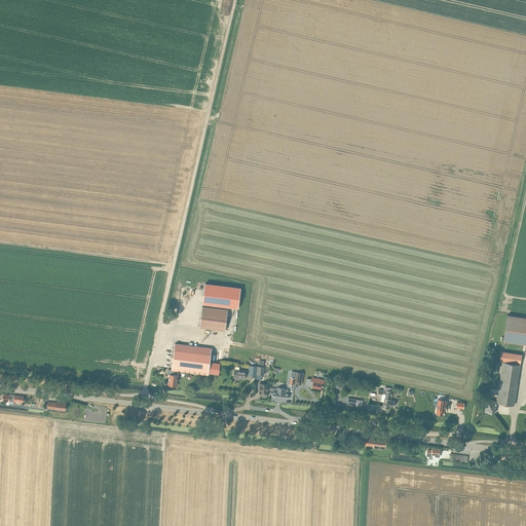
[(237,308),(240,288),(204,284),(202,304),(237,308)]
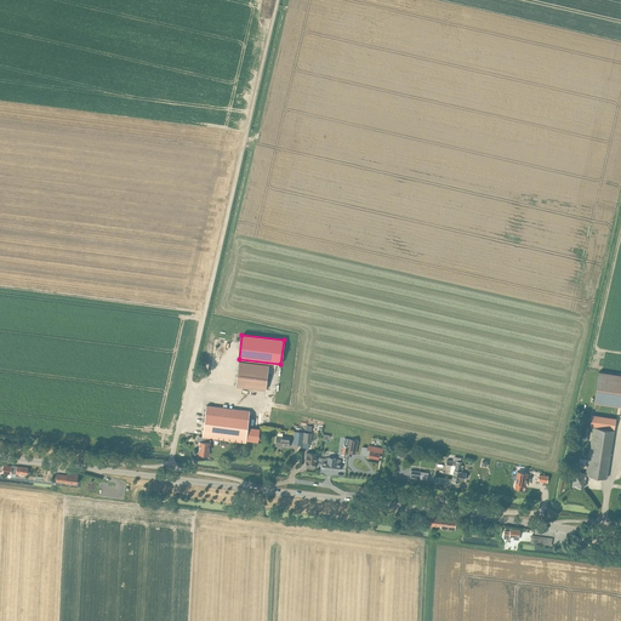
[(268,365),(239,362),(235,386),(266,389),(268,365)]
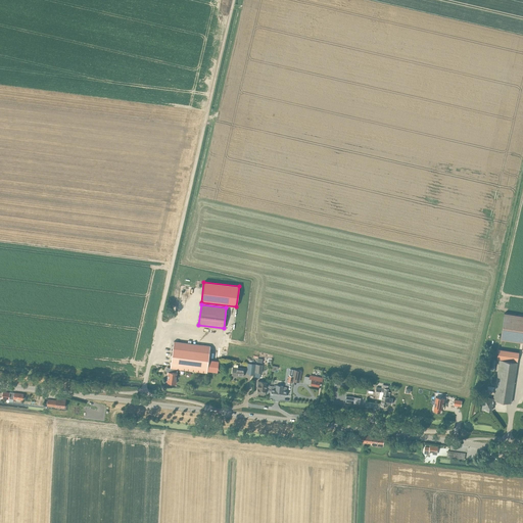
[(522,316),(505,314),(501,339),(520,342),(522,342),(522,316)]
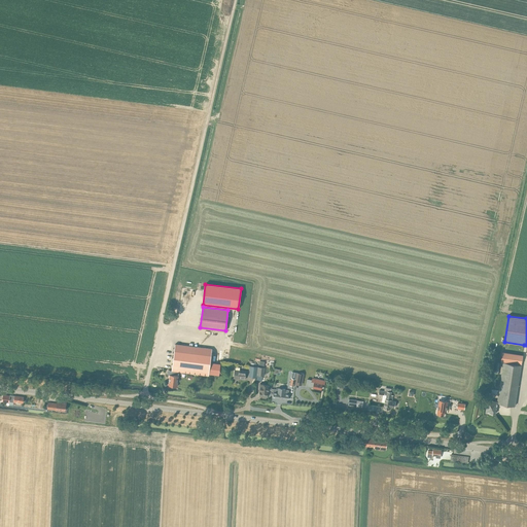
[(168,381),(167,384),(168,384),(168,385),(176,386),(178,372),(208,375),(208,374),(214,375),(216,375),(218,375),(219,367),(220,363),(210,362),(211,348),(175,344),(172,371),(171,375),(169,375),(169,382),(168,381)]
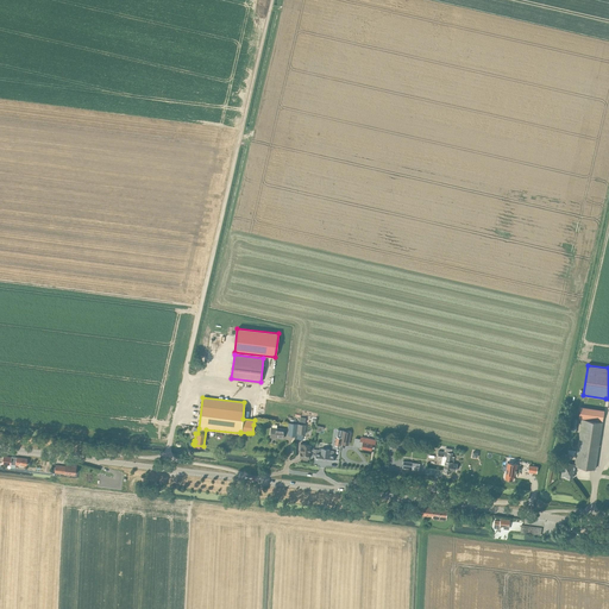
[(603,410),(581,407),(579,416),(602,420),(603,410)]
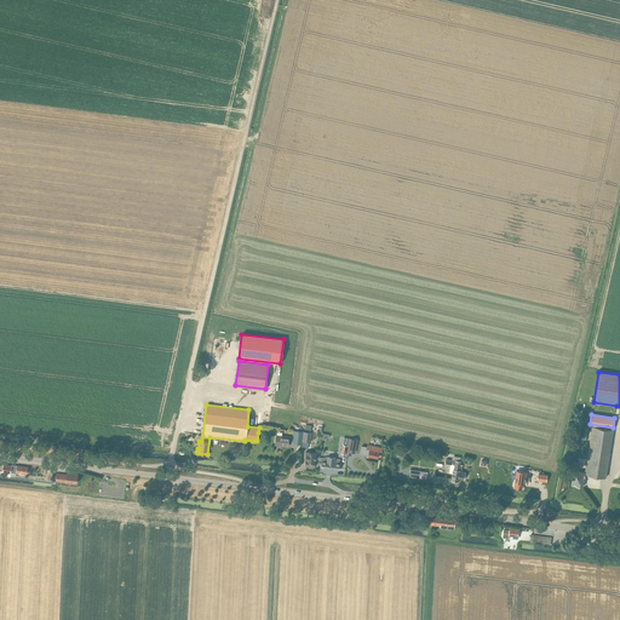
[(592,426),(585,472),(573,470),(570,484),(583,487),(585,474),(606,477),(613,430),(592,426)]
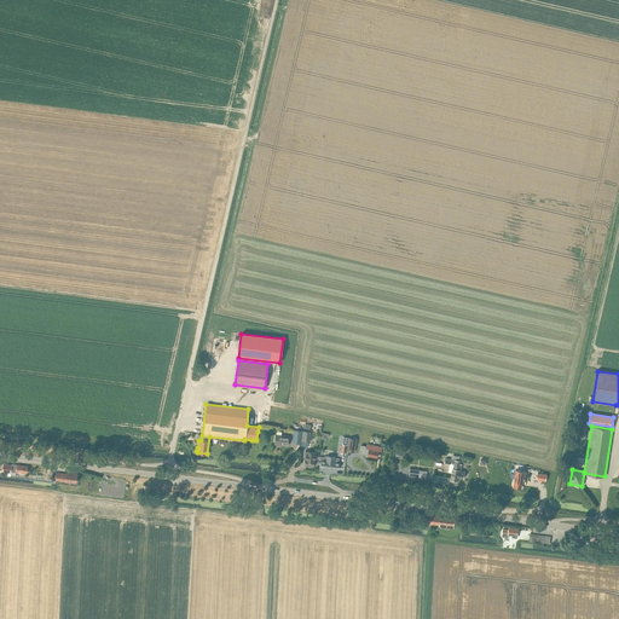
[(294,429),(293,443),(301,444),(302,431),(298,431),(294,429)]
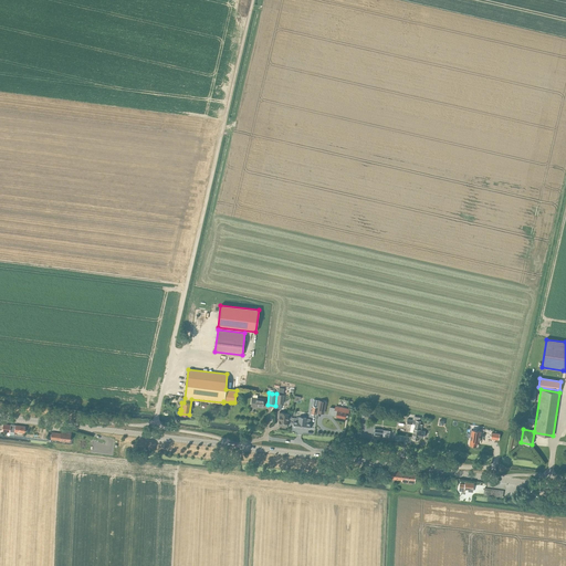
[(252,397),(251,406),(263,407),(264,398),(258,397),(258,395),(253,394),(252,397)]
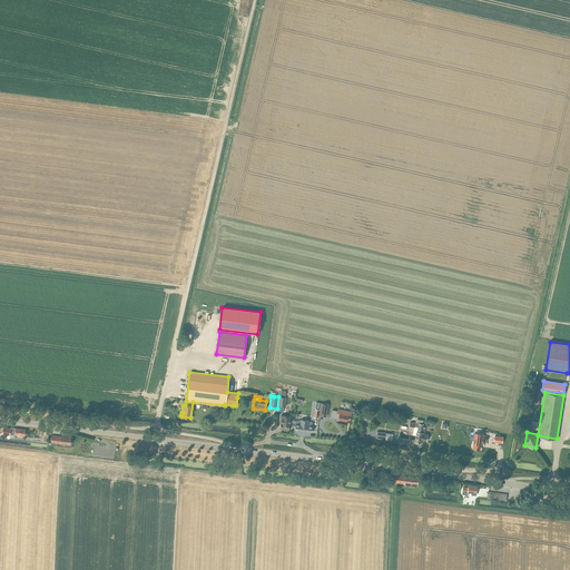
[(328,404),(322,403),(320,415),(326,416),(328,404)]
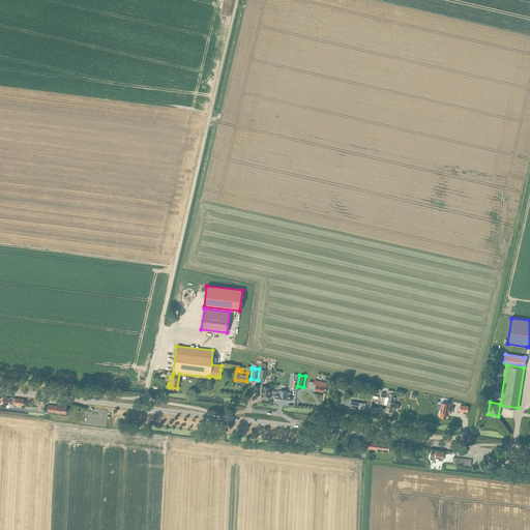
[(308,381),(307,388),(315,389),(323,391),(324,386),(326,387),(327,382),(324,382),(316,380),(314,380),(314,382),(308,381)]
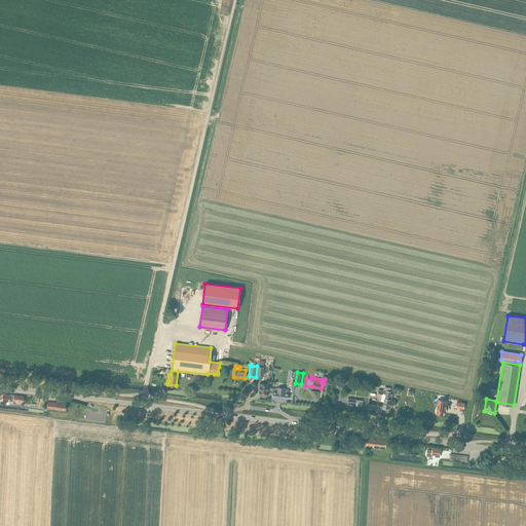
[(259,395),(261,396),(261,397),(265,398),(265,397),(266,396),(270,397),(271,384),(269,384),(268,392),(267,392),(268,387),(268,384),(263,383),(259,383),(258,389),(259,389),(259,395)]
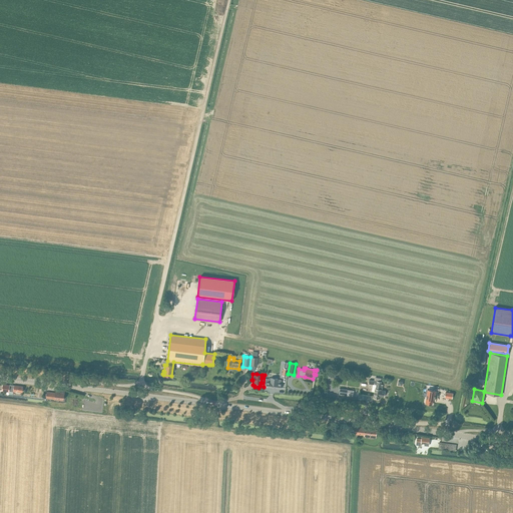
[(267,379),(266,387),(273,388),(281,389),(282,380),(277,380),(278,378),(274,378),(271,378),(271,379),(267,379)]
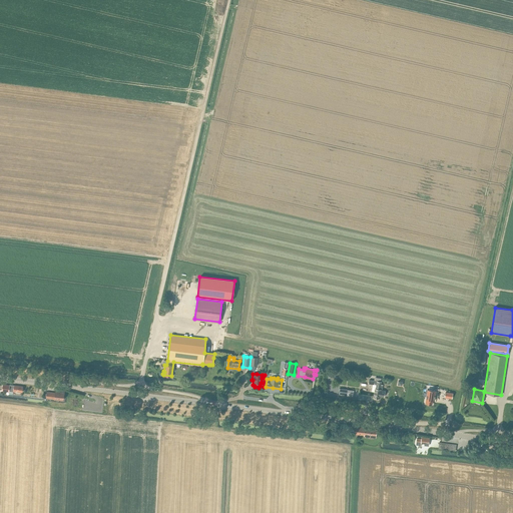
[(368,383),(368,384),(373,384),(372,392),(374,392),(373,397),(380,398),(380,396),(384,397),(385,391),(382,391),(383,385),(381,385),(381,382),(381,379),(374,378),(374,381),(369,380),(368,383)]
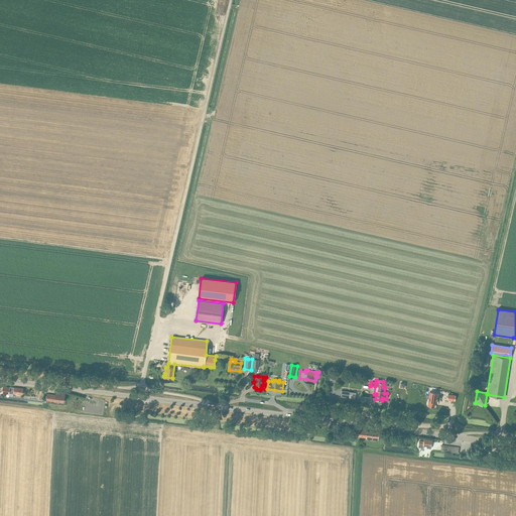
[(47,396),(46,400),(63,402),(63,401),(65,399),(65,398),(65,393),(55,392),(55,394),(54,394),(47,394),(47,396)]
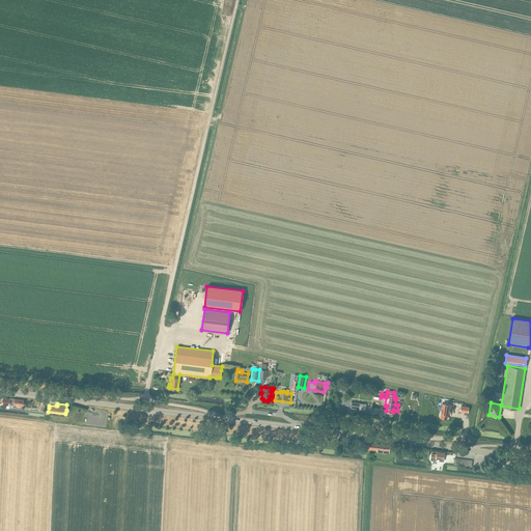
[(441,413),(440,417),(447,419),(448,414),(449,415),(451,404),(449,404),(442,403),(441,413)]
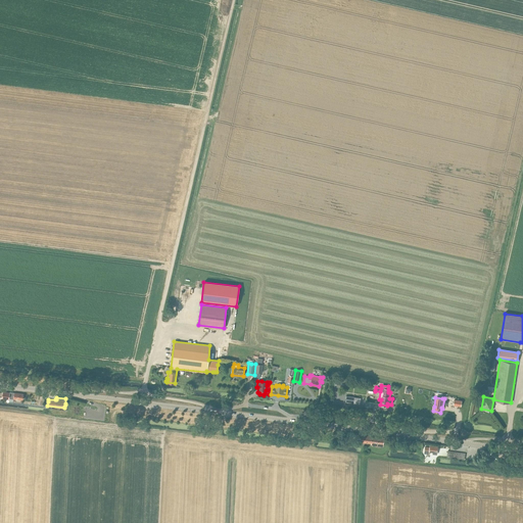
[(383,437),(358,434),(357,441),(371,443),(371,444),(382,446),(383,437)]
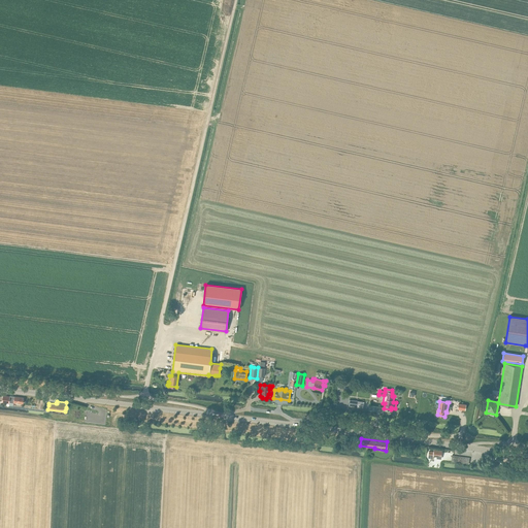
[(429,451),(428,456),(428,458),(433,458),(434,456),(436,456),(436,459),(440,459),(441,457),(441,451),(433,450),(433,452),(429,451)]
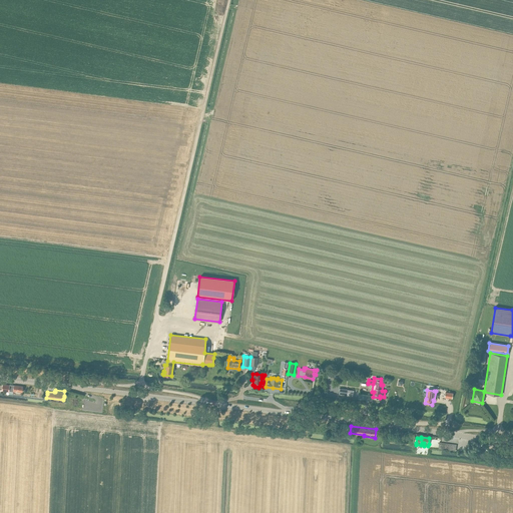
[(439,448),(455,451),(456,444),(439,442),(439,448)]
